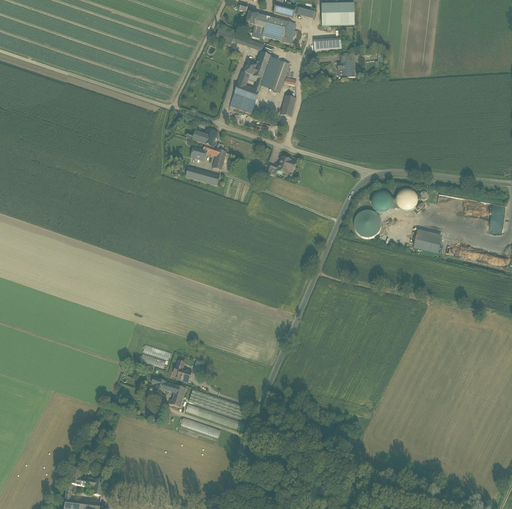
[(282,2),(277,1),(274,12),(293,17),(295,12),(296,6),(282,2)]
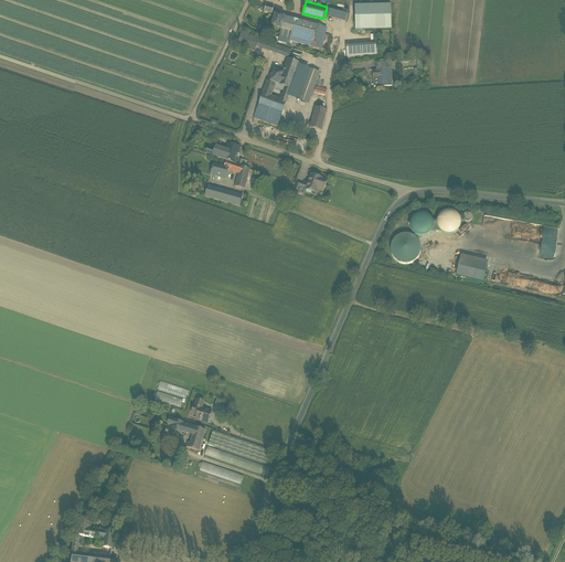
[(355,3),(355,28),(392,28),(391,2),(355,3)]
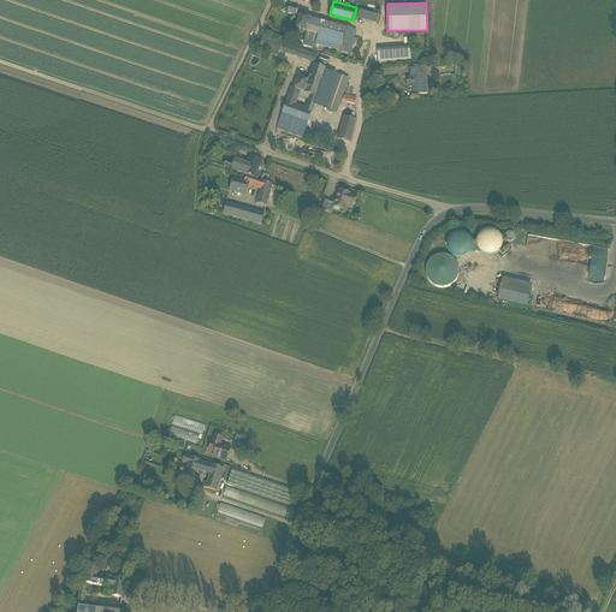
[(379,13),(356,7),(355,15),(377,21),(379,13)]
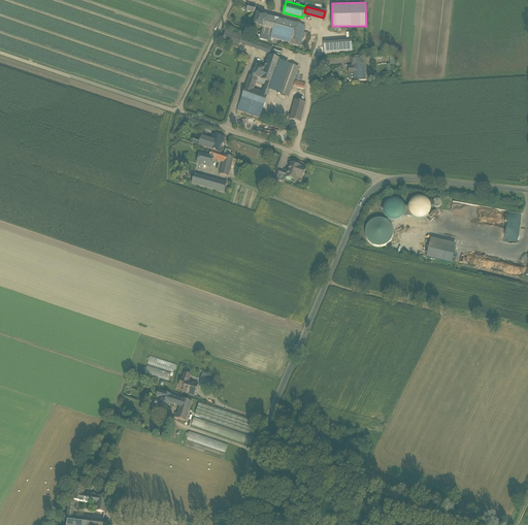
[(270,14),(257,10),(254,23),(262,25),(267,26),(270,14)]
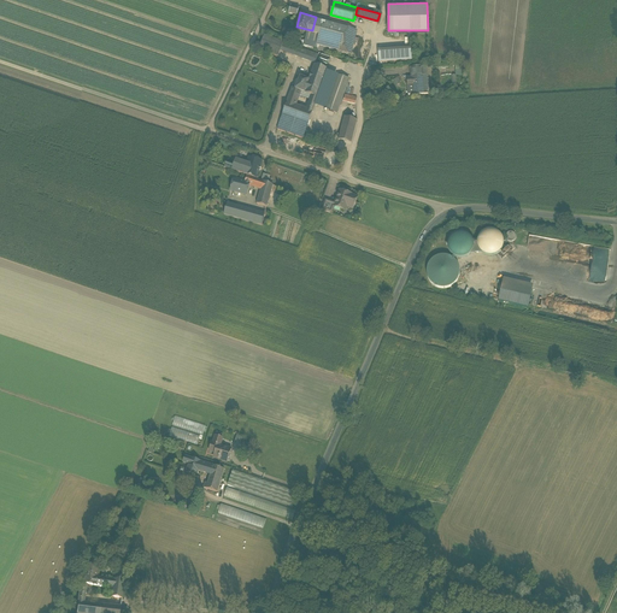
[(345,25),(316,17),(312,30),(319,33),(316,42),(339,48),(345,25)]
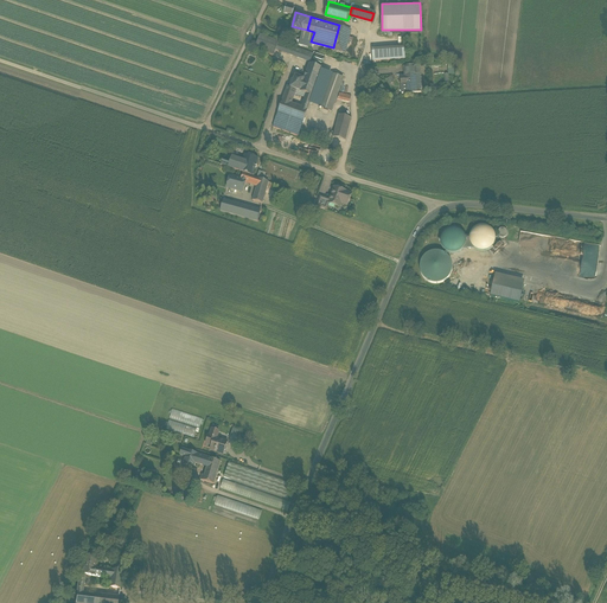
[(351,26),(339,24),(339,25),(333,47),(349,51),(351,39),(347,39),(350,29),(351,26)]
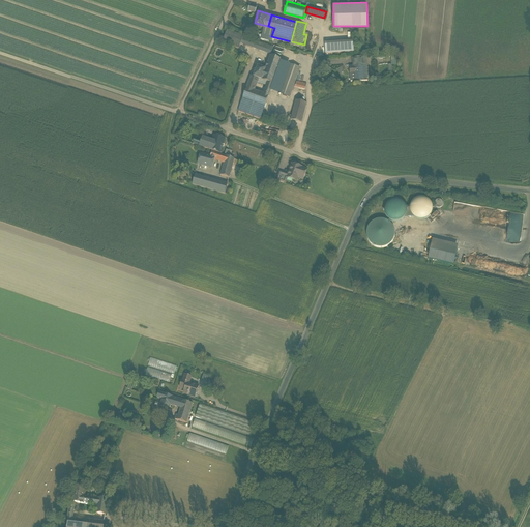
[(268,26),(263,25),(260,36),(270,39),(271,36),(274,28),(268,26)]
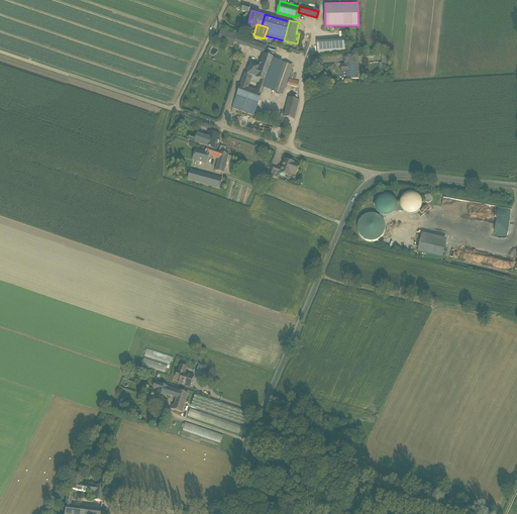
[(228,29),(221,27),(217,38),(233,44),(235,39),(237,33),(232,31),(232,29),(229,27),(228,29)]
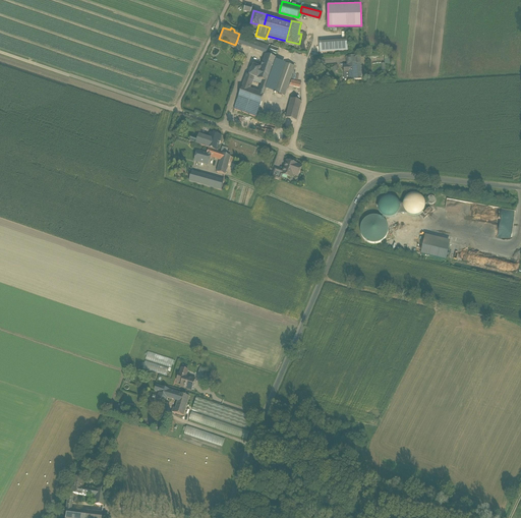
[(254,39),(239,34),(237,40),(251,45),(254,39)]
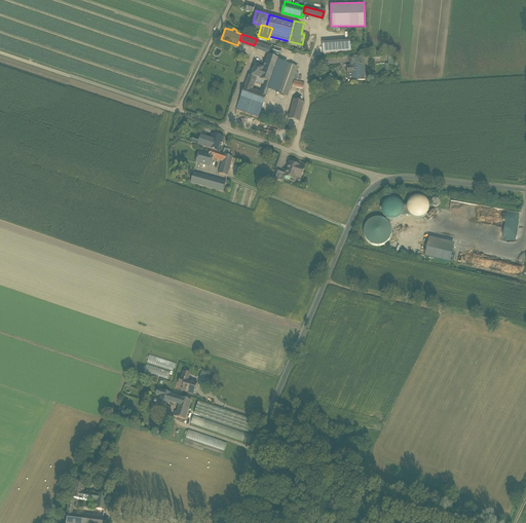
[(350,38),(323,40),(323,50),(351,49),(350,38)]
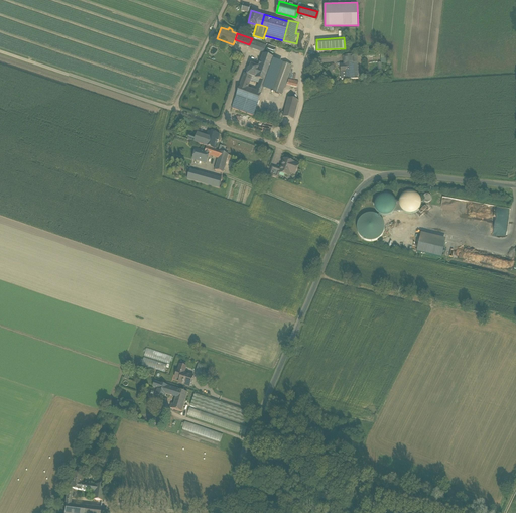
[(266,43),(255,39),(253,44),(264,48),(266,43)]
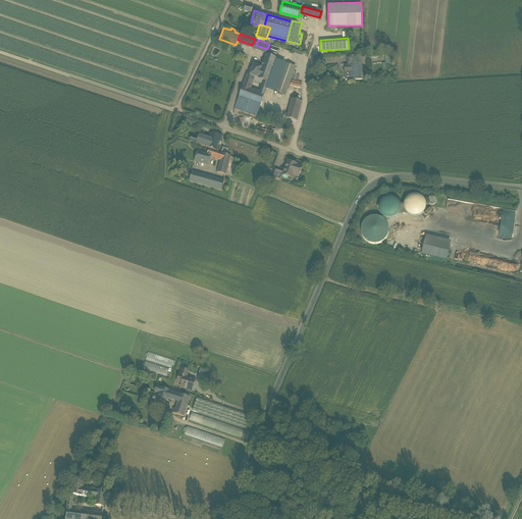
[(186,62),(191,53),(189,52),(185,50),(179,59),(186,62)]
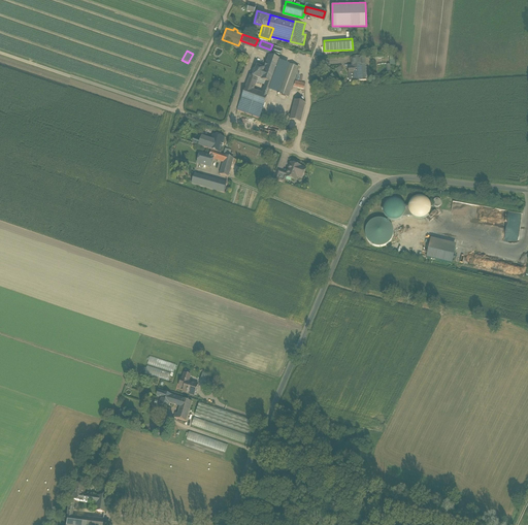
[(281,57),(269,53),(264,66),(265,66),(261,77),(267,79),(263,91),(268,93),(281,57)]
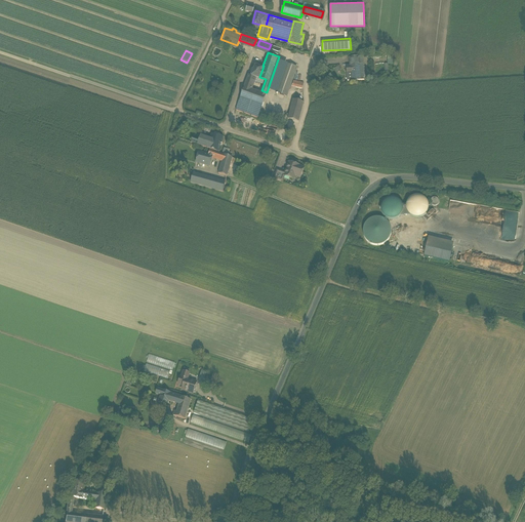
[(287,62),(280,81),(277,90),(287,94),(297,65),(287,62)]
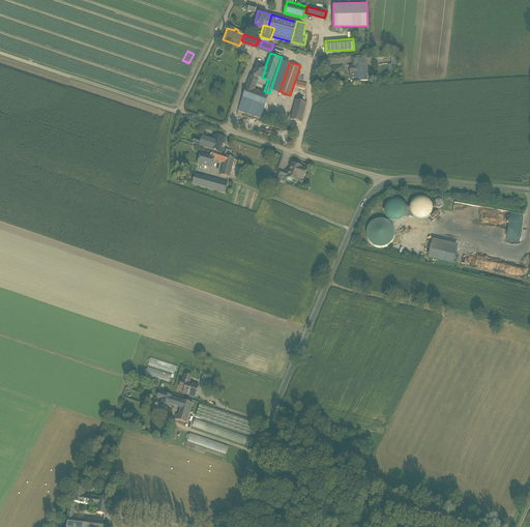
[(359,62),(354,63),(355,63),(355,65),(350,65),(351,79),(367,79),(366,62),(362,62),(359,62)]
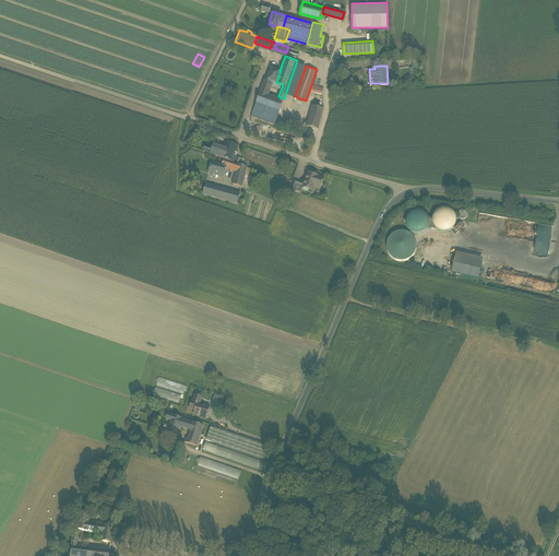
[(280,70),(272,67),(268,79),(273,81),(276,82),(281,70),(280,70)]
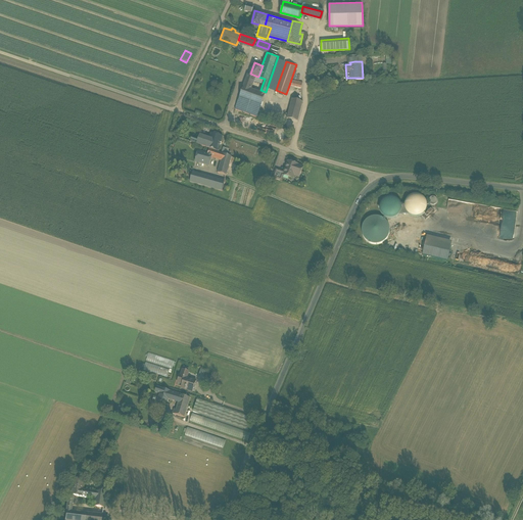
[(251,87),(243,84),(239,95),(262,103),(266,92),(260,90),(251,87)]
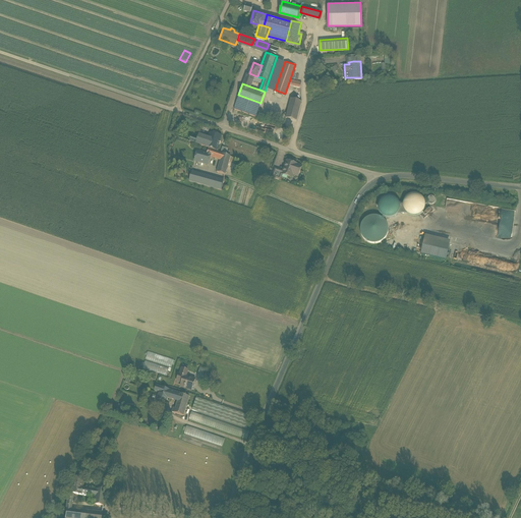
[(261,103),(238,95),(234,107),(255,114),(261,103)]
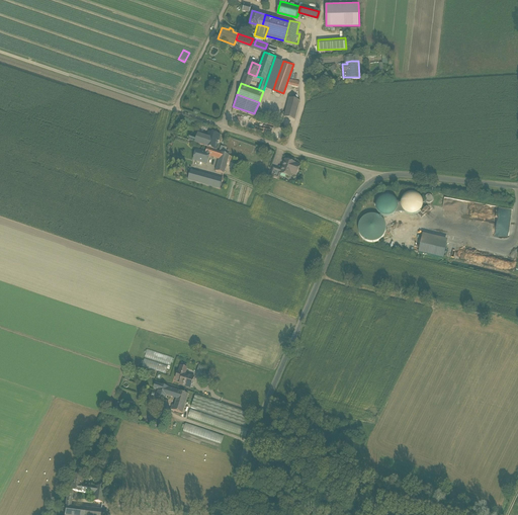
[(299,99),(289,96),(284,115),(294,118),(299,99)]
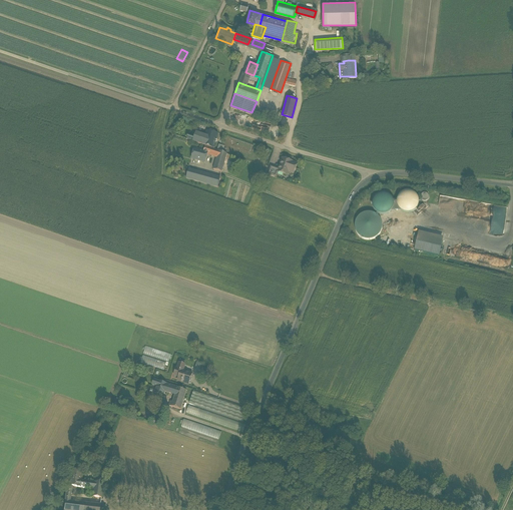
[(218,131),(207,128),(205,133),(205,134),(204,136),(209,138),(210,136),(216,137),(218,131)]
